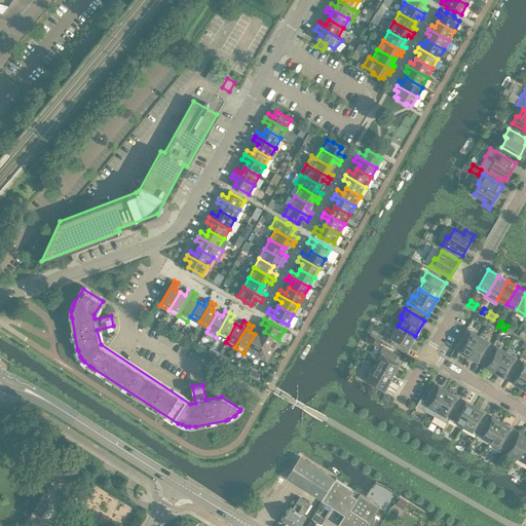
[(406,352),(415,336),(398,326),(393,334),(391,333),(390,334),(386,341),(406,352)]
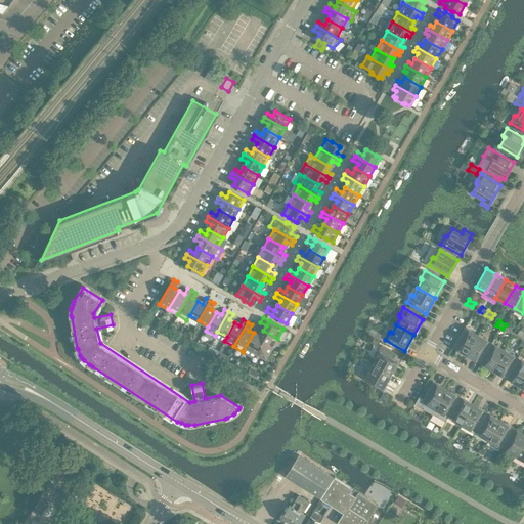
[(509,333),(510,331),(512,328),(506,324),(503,329),(509,333)]
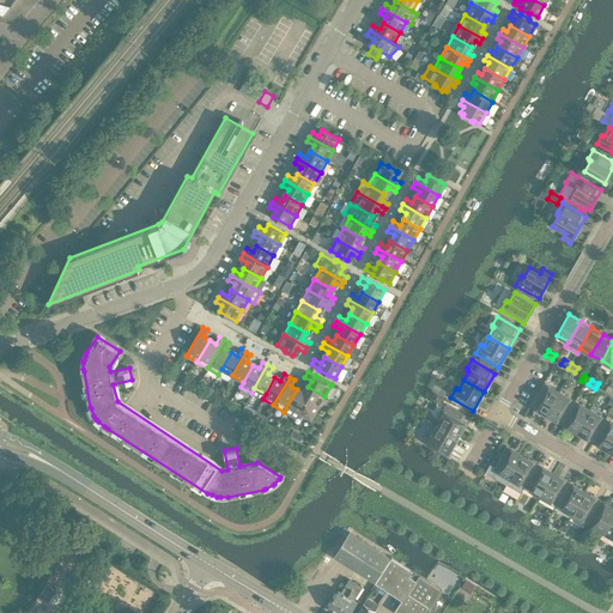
[(546,414),(559,392),(544,382),(530,405),(546,414)]
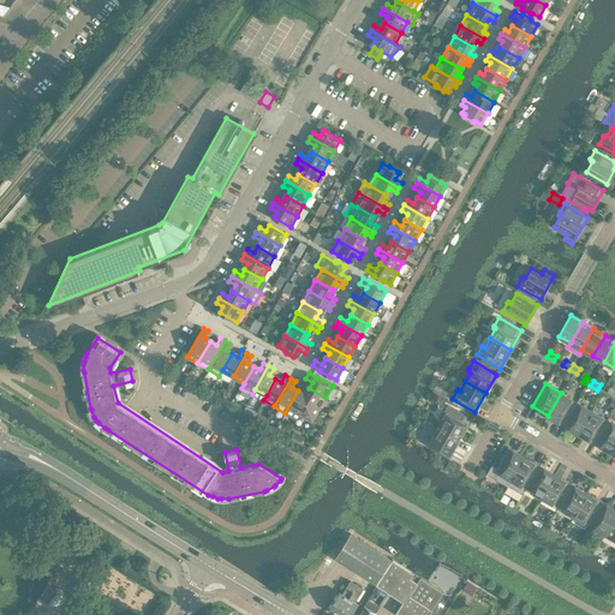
[(305,395),(311,417),(315,416),(326,398),(309,388),(305,395)]
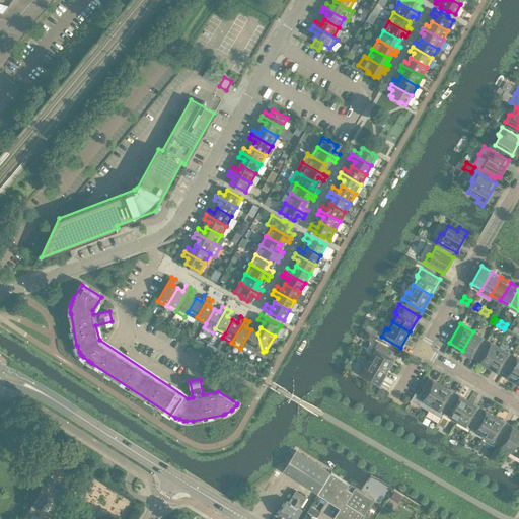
[(251,329),(240,349),(250,354),(257,352),(258,353),(263,352),(257,334),(251,329)]
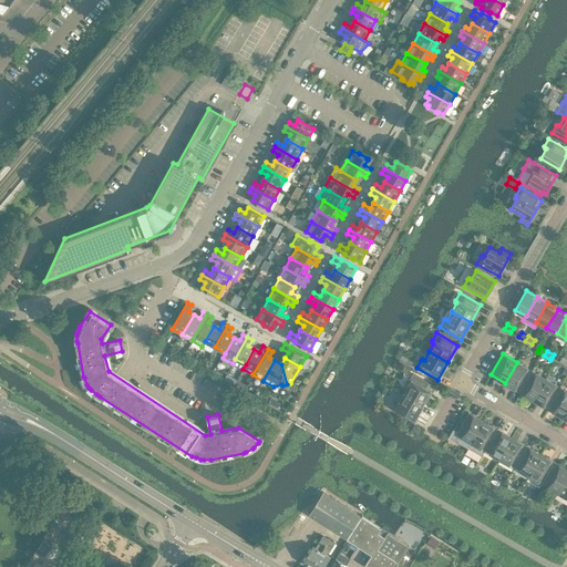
[(519,391),(532,370),(517,362),(505,383),(519,391)]
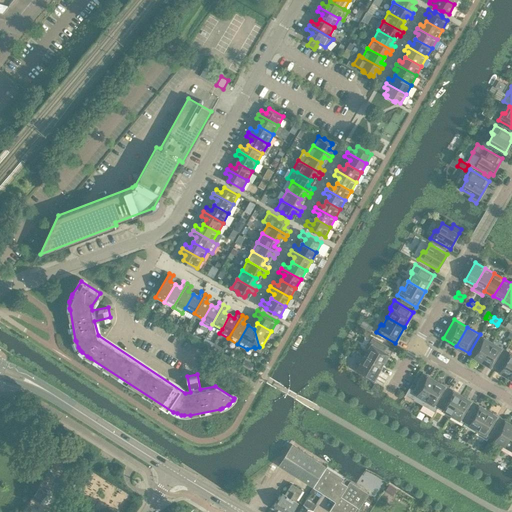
[(482,361),(493,342),(480,334),(469,353),(482,361)]
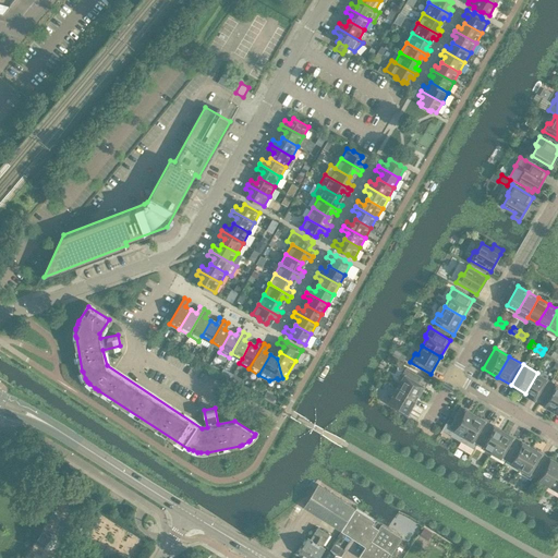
[(403,377),(399,386),(417,397),(427,379),(407,367),(402,375),(402,376),(403,377)]
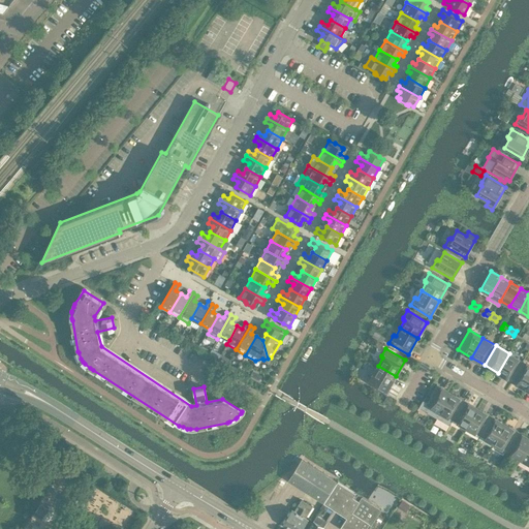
[(509,353),(498,373),(511,380),(523,361),(509,353)]
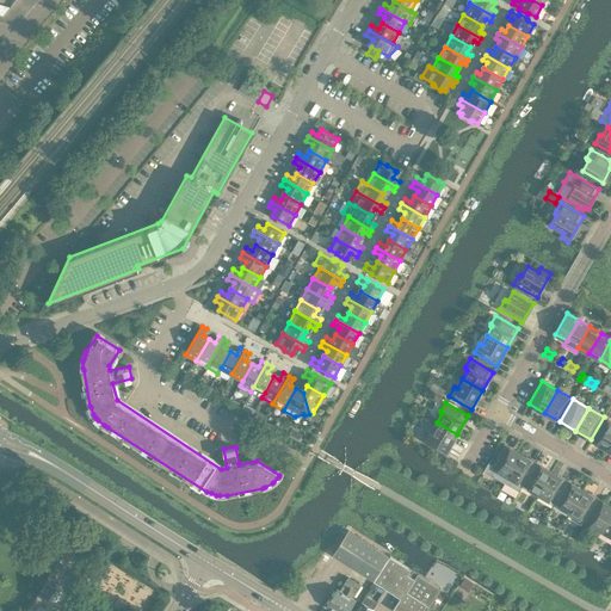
[(610,439),(610,420),(604,417),(591,439),(606,449),(610,439)]
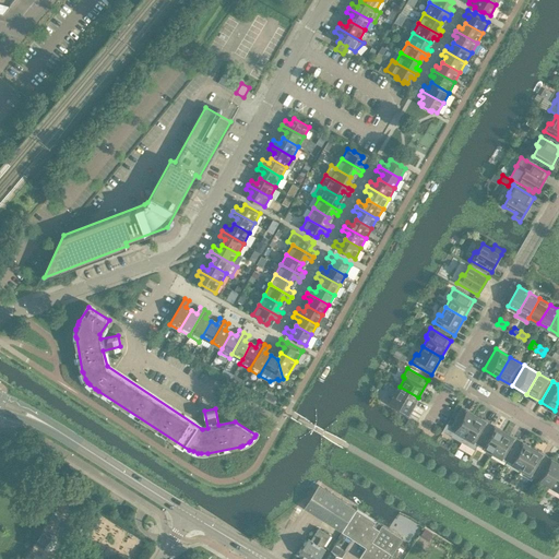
[(418,397),(400,387),(395,394),(393,394),(392,394),(388,402),(408,414),(418,397)]
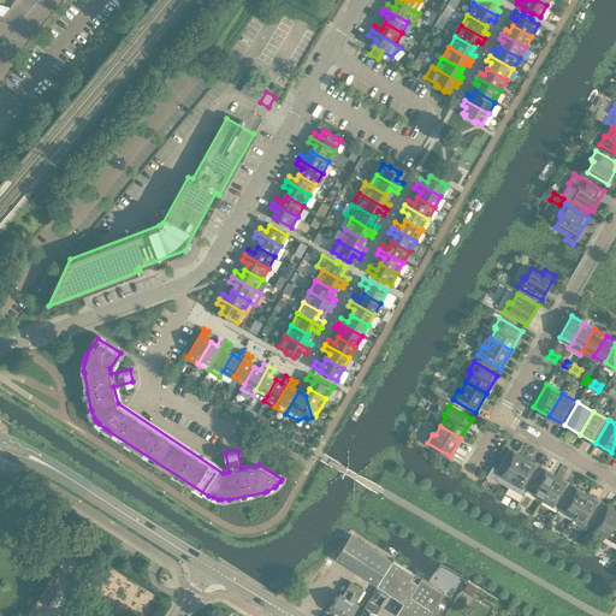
[(498,480),(508,486),(525,457),(509,448),(496,471),(502,474),(498,480)]
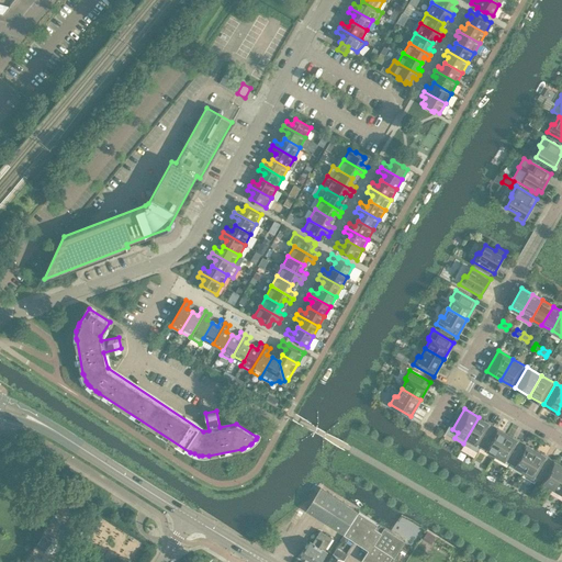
[(481,446),(493,425),(479,417),(463,444),(478,452),(481,446)]
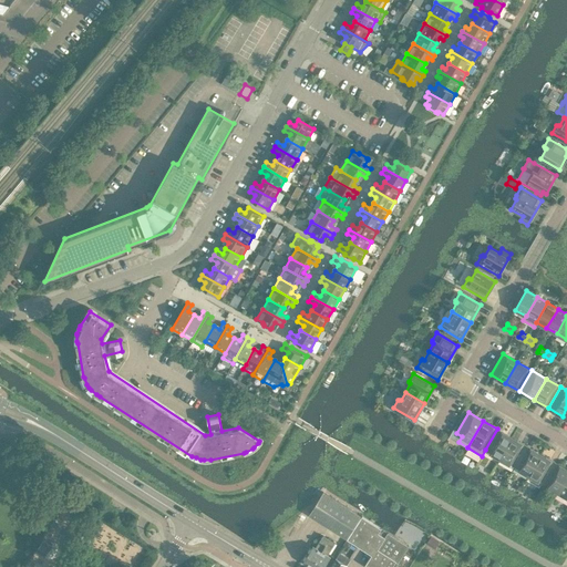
[(500,459),(512,437),(497,429),(485,450),(500,459)]
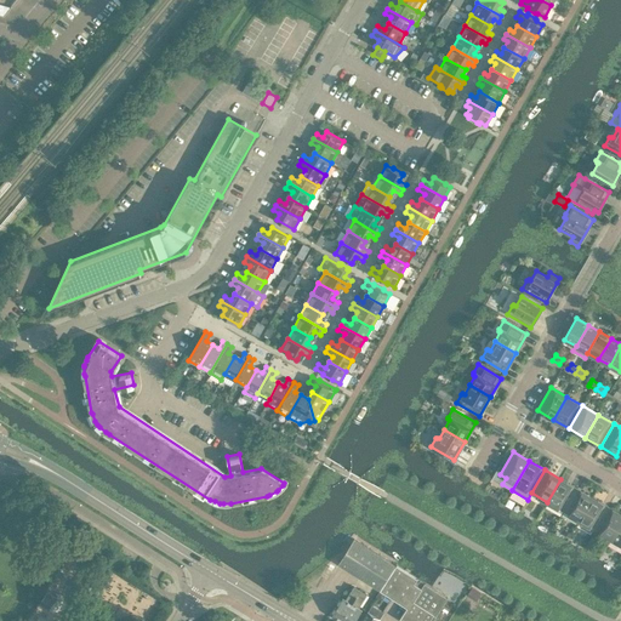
[(563,511),(576,488),(560,479),(547,502),(563,511)]
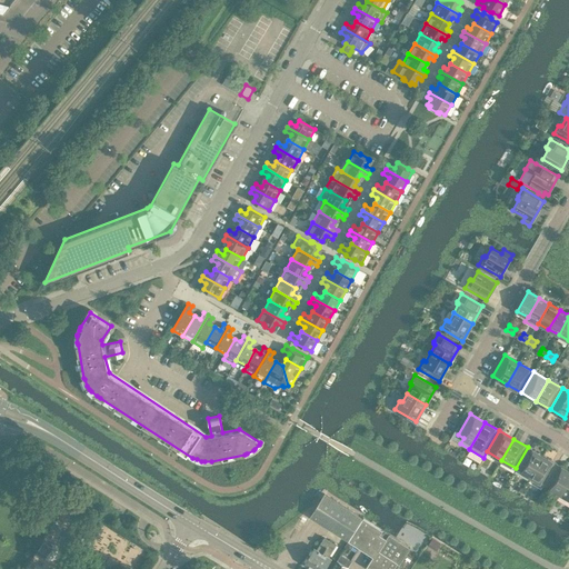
[(516,468),(530,477),(542,456),(528,447),(516,468)]
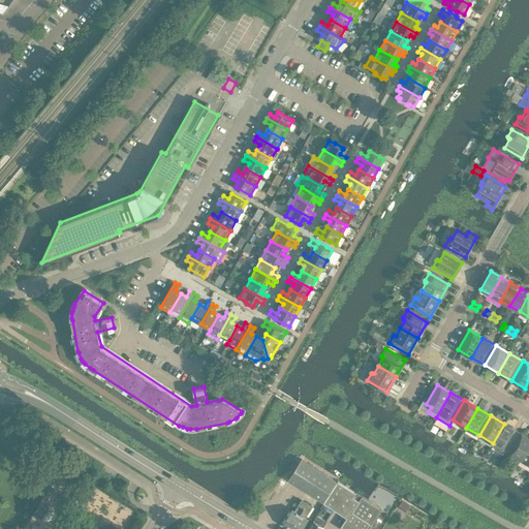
[(518,431),(504,424),(493,443),(506,450),(518,431)]
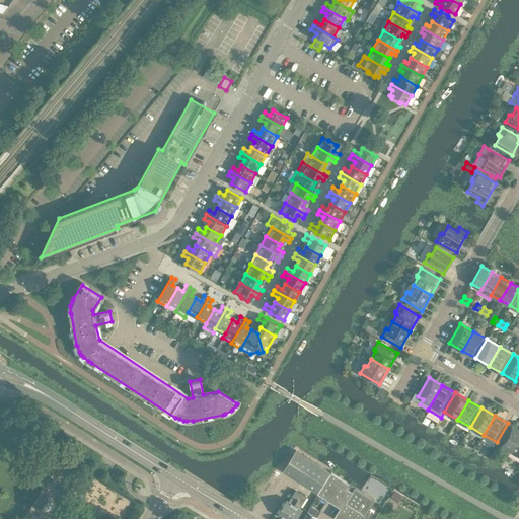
[(510,450),(518,435),(518,429),(508,423),(497,442),(510,450)]
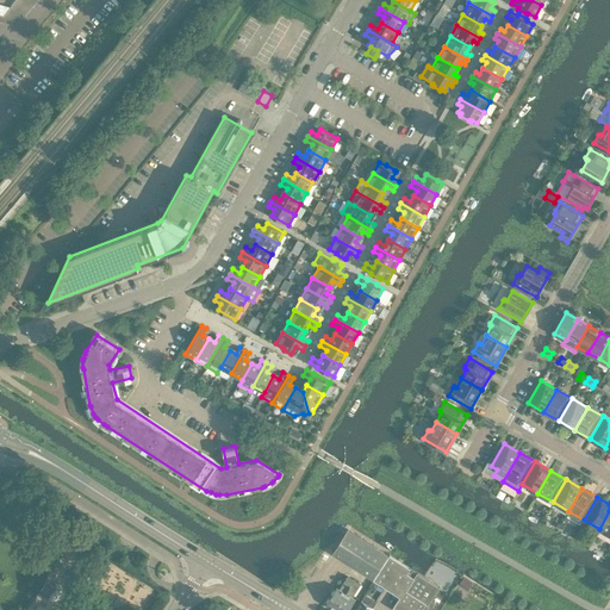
[(609,511),(599,529),(609,535),(609,511)]
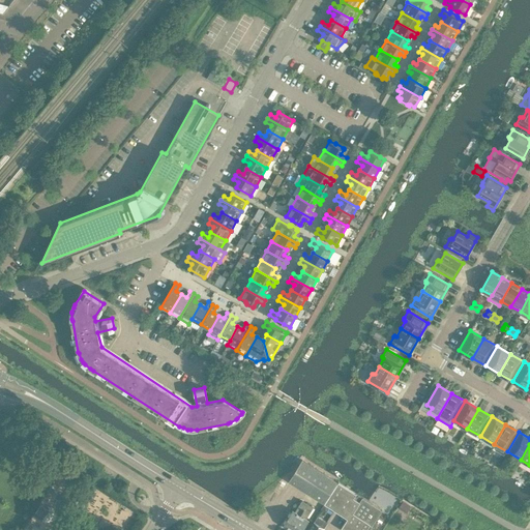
[(289,481),(323,503),(336,482),(302,461),(289,481)]
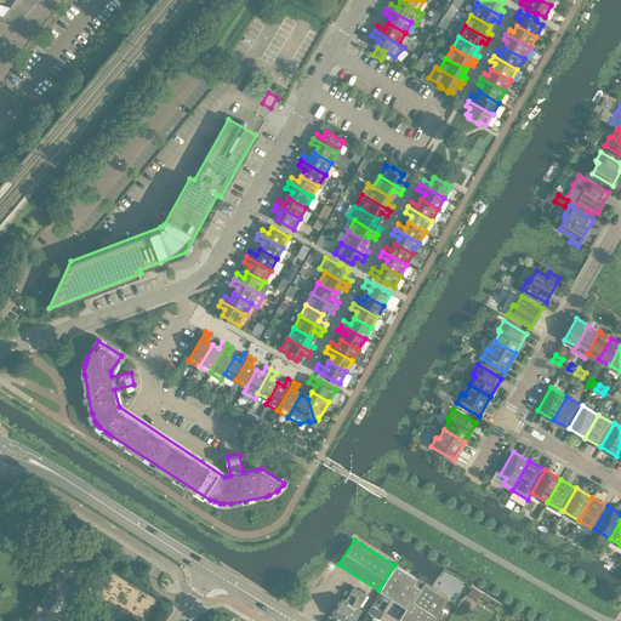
[(394,565),(379,590),(380,591),(376,597),(382,599),(386,594),(399,603),(415,577),(396,565),(394,565)]
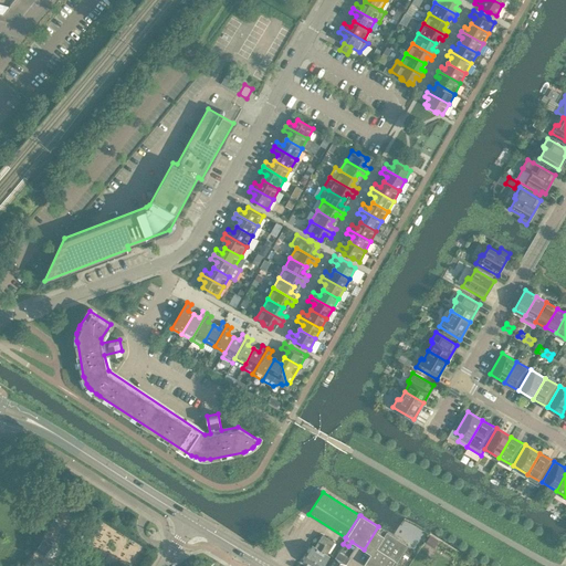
[(407,545),(378,526),(364,549),(370,554),(365,564),(367,565),(390,565),(392,564),(395,565),(407,545)]
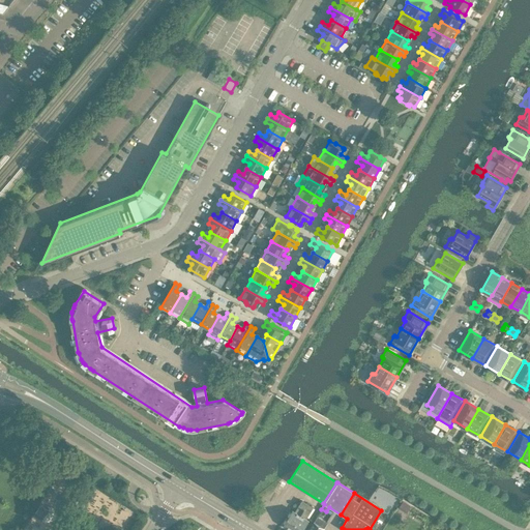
[(291,529),(306,504),(302,501),(295,511),(292,510),(283,525),(291,529)]
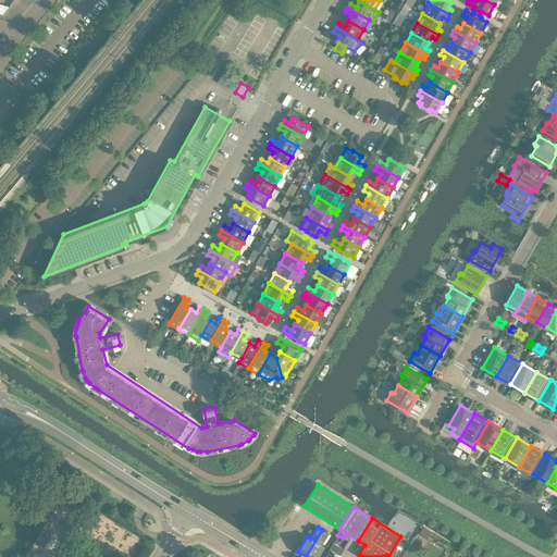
[(45,547),(52,535),(44,530),(38,539),(37,542),(37,543),(45,547)]
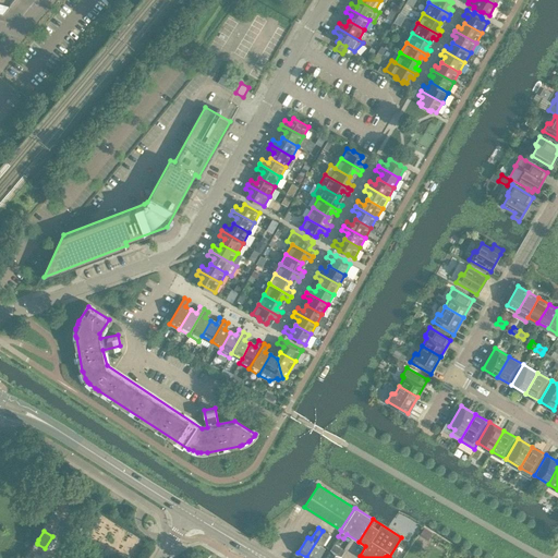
[(323,531),(306,557),(317,557),(324,547),(322,545),(328,534),(323,531)]
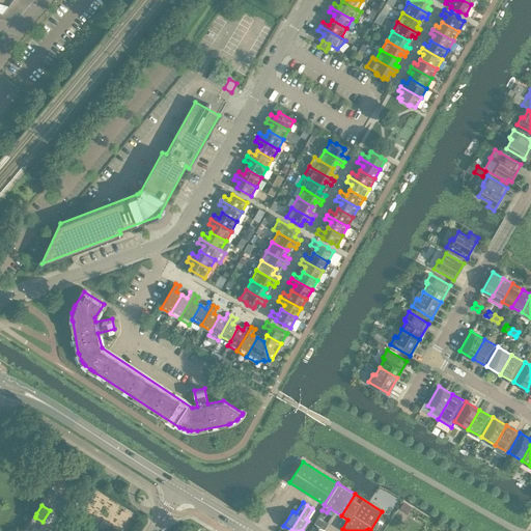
[(323,530),(328,523),(318,516),(309,530),(323,530)]
